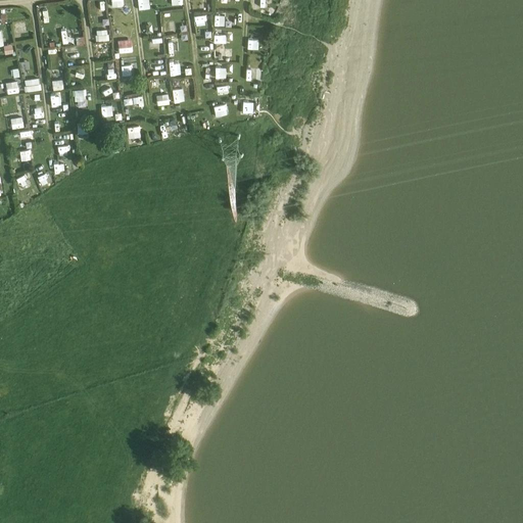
[(148,0),(137,0),(139,9),(150,7),(148,0)]
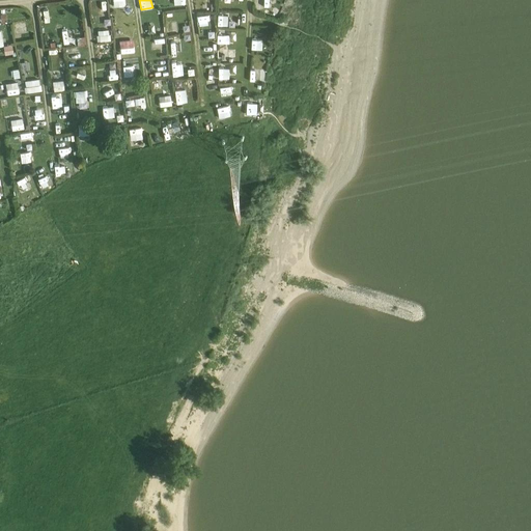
[(110,39),(109,26),(99,27),(100,39),(110,39)]
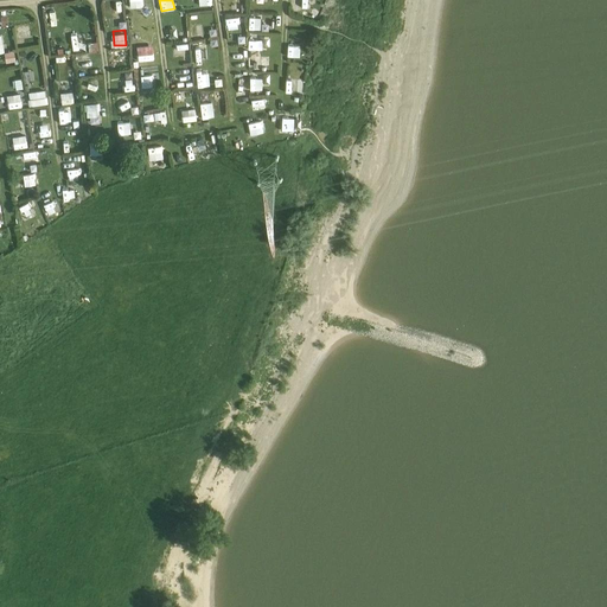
[(196,59),(208,58),(205,38),(193,40),(196,59)]
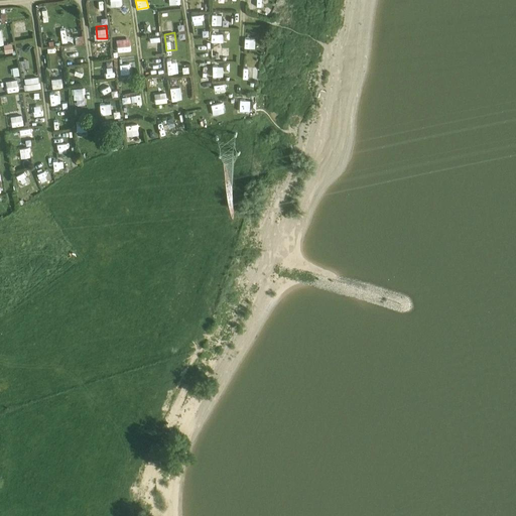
[(212,33),(211,41),(224,42),(224,34),(212,33)]
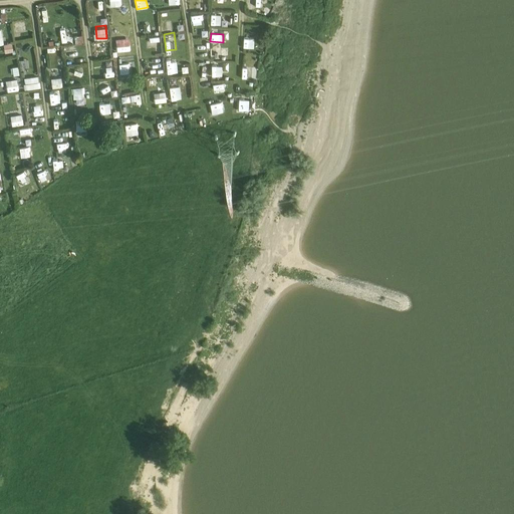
[(82,35),(75,36),(76,43),(84,42),(82,35)]
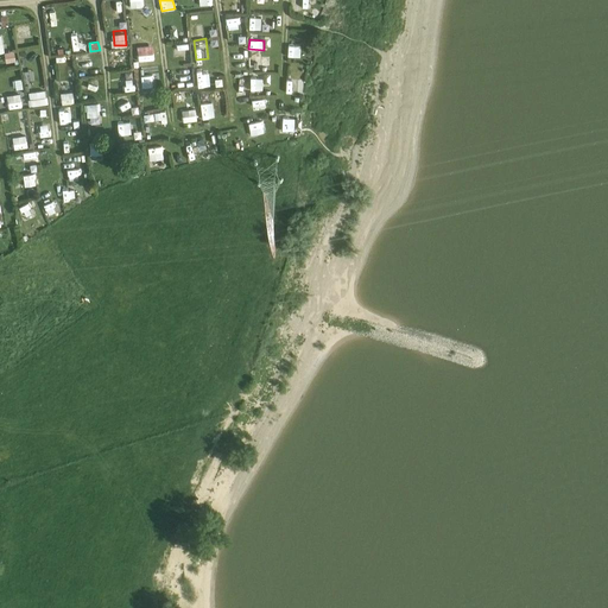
[(14,51),(5,54),(6,63),(16,61),(14,51)]
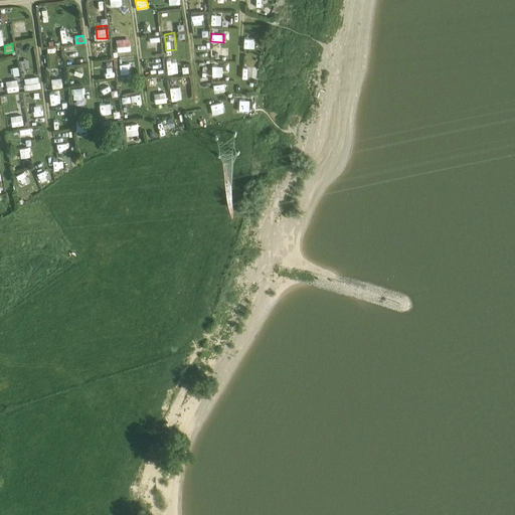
[(65,46),(66,56),(77,55),(77,45),(65,46)]
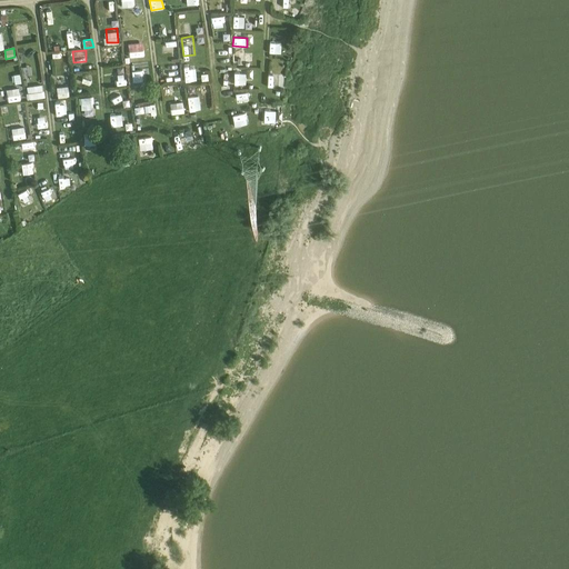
[(233,65),(245,66),(245,53),(233,53),(233,65)]
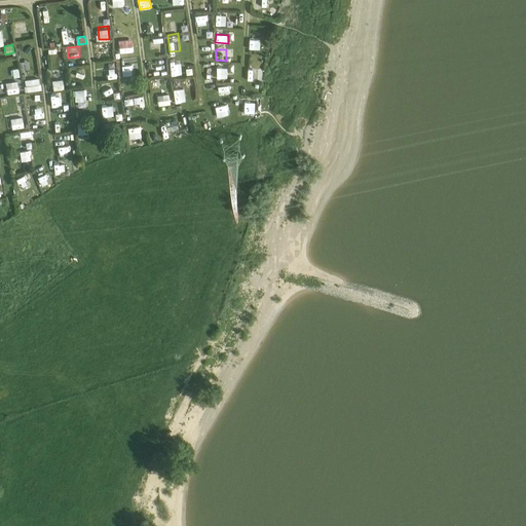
[(121,75),(135,75),(135,65),(121,64),(121,75)]
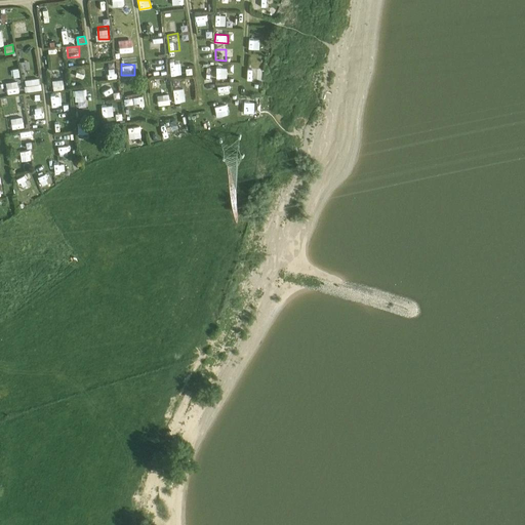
[(116,68),(105,68),(105,78),(117,77),(116,68)]
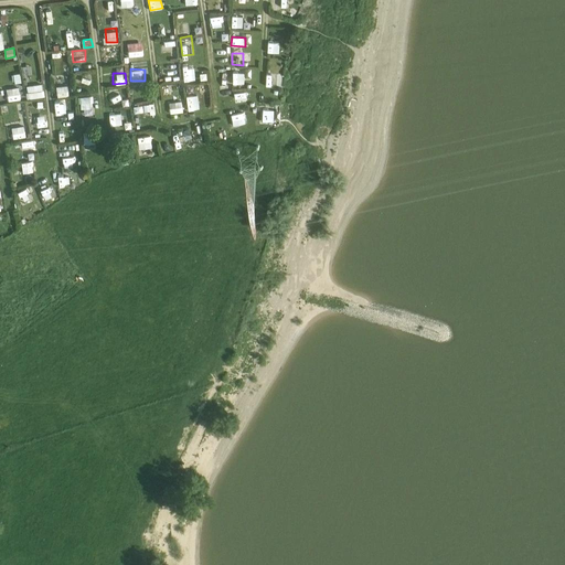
[(163,81),(163,93),(173,93),(173,81),(163,81)]
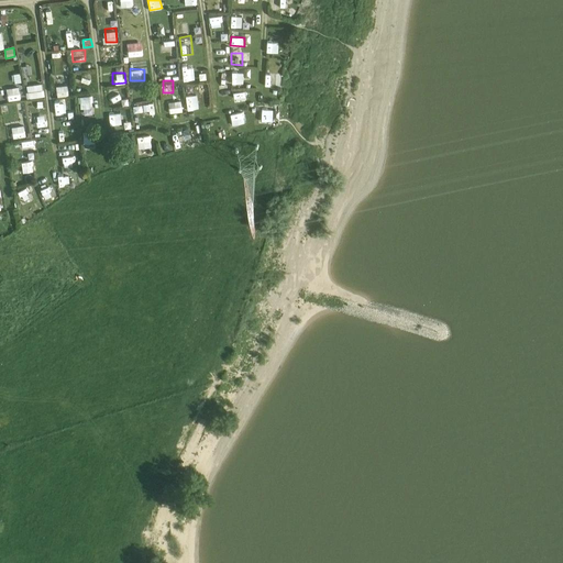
[(43,84),(26,86),(28,98),(44,96),(43,84)]
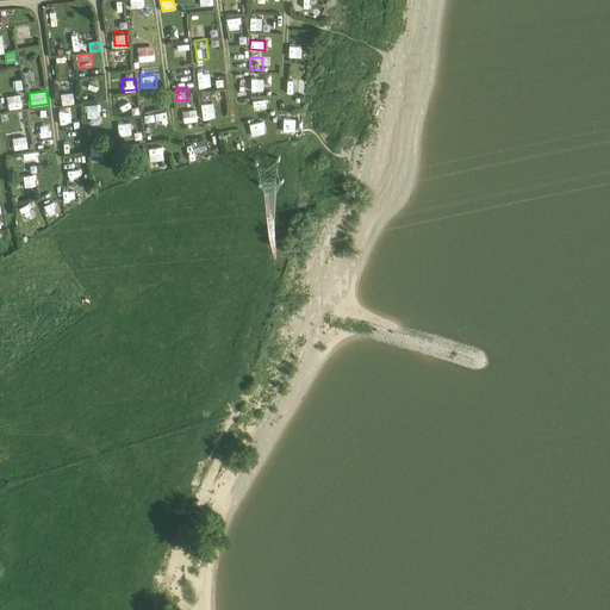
[(62,105),(75,103),(73,92),(61,93),(62,105)]
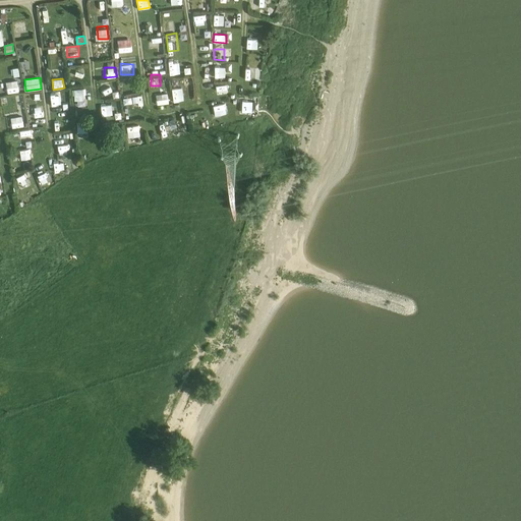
[(18,81),(6,81),(7,93),(18,93),(18,81)]
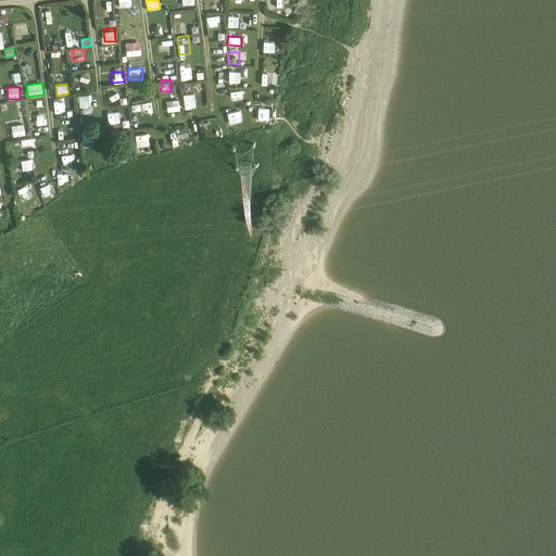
[(106,91),(108,101),(118,100),(117,90),(106,91)]
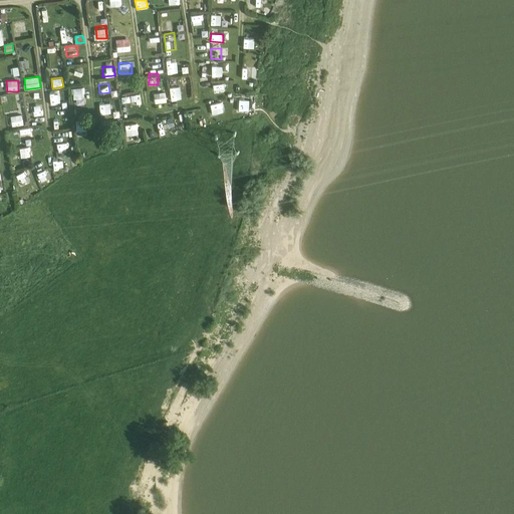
[(72,87),(72,98),(85,97),(85,86),(72,87)]
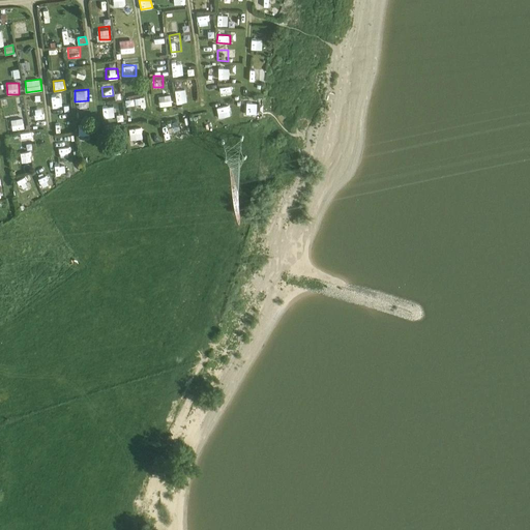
[(184,91),(175,92),(177,104),(186,102),(184,91)]
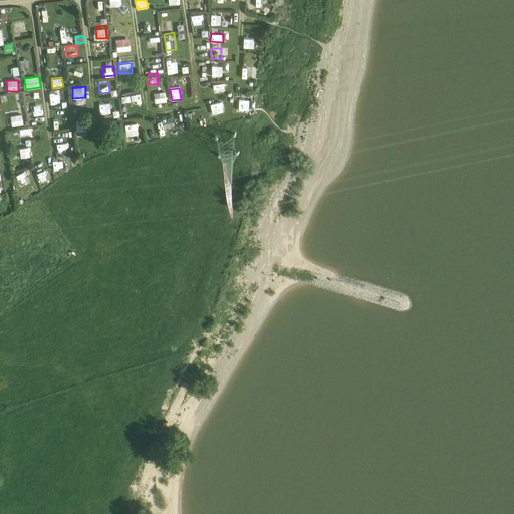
[(154,102),(166,101),(166,91),(154,92),(154,102)]
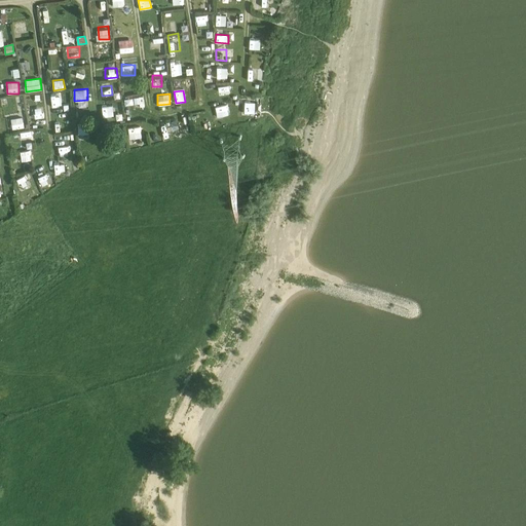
[(215,106),(216,117),(228,115),(227,105),(215,106)]
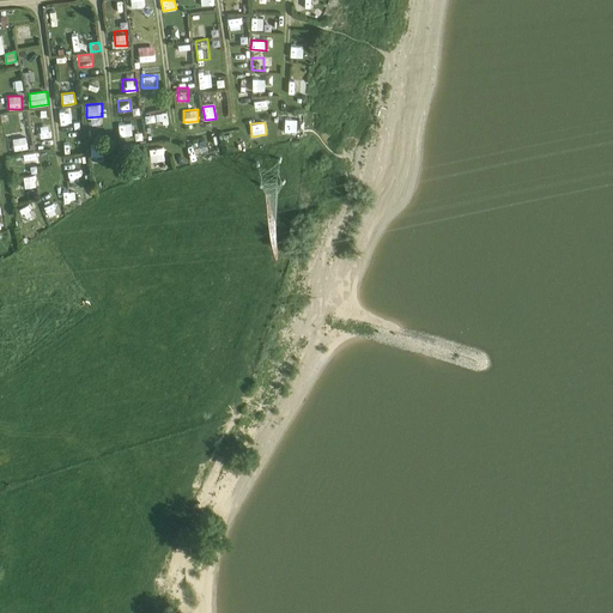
[(14,150),(28,149),(26,137),(13,138),(14,150)]
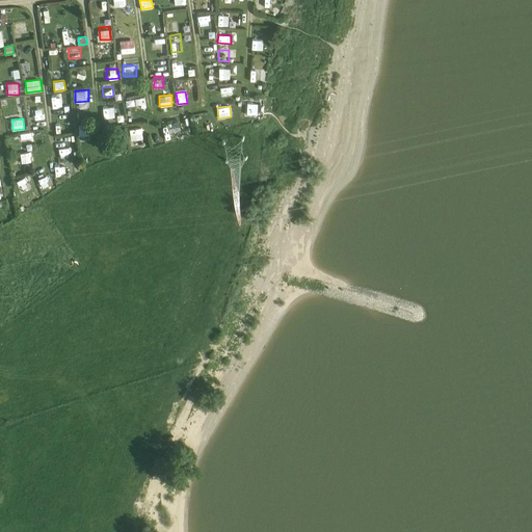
[(178,122),(168,124),(170,135),(180,133),(178,122)]
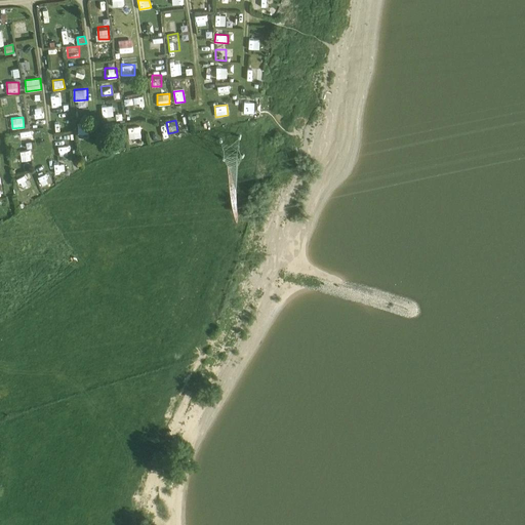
[(78,123),(78,133),(88,133),(88,123),(78,123)]
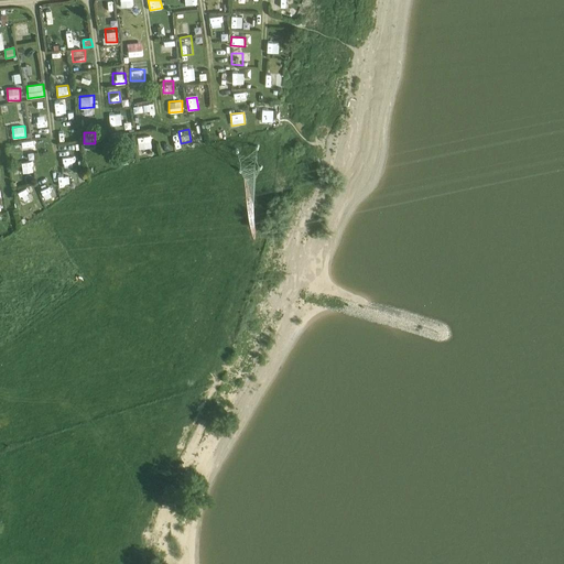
[(32,162),(20,162),(20,172),(33,172),(32,162)]
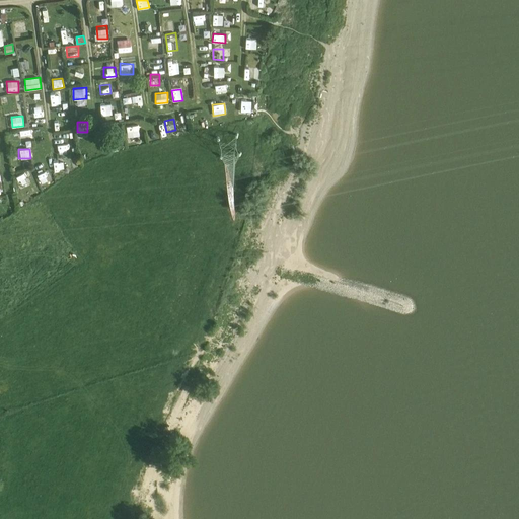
[(55,170),(65,170),(64,161),(54,162),(55,170)]
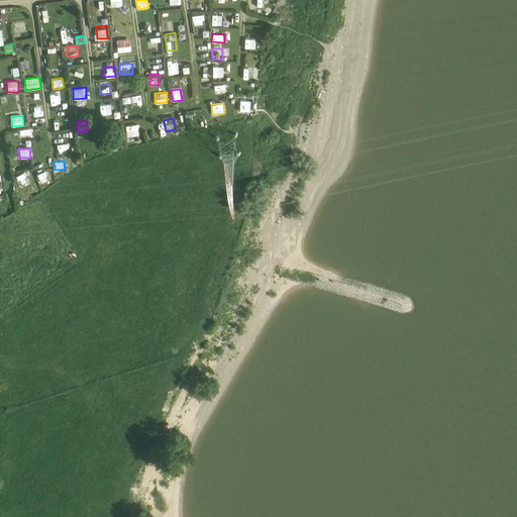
[(38,175),(41,184),(52,181),(48,172),(38,175)]
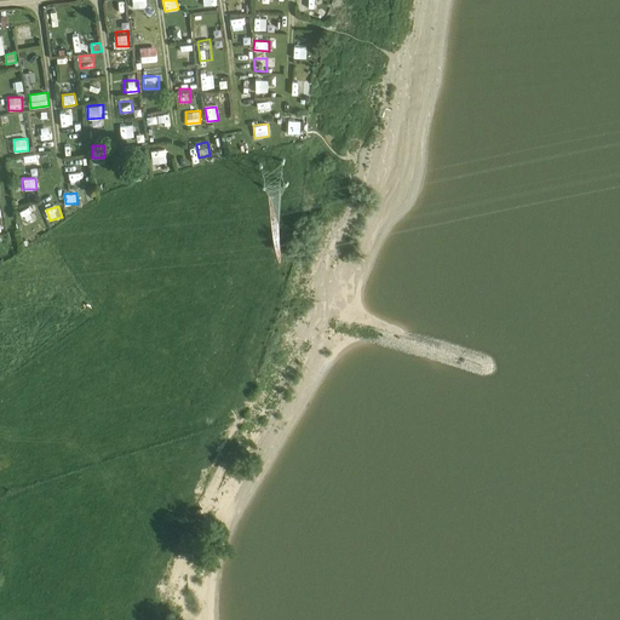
[(19,212),(24,224),(33,219),(27,207),(19,212)]
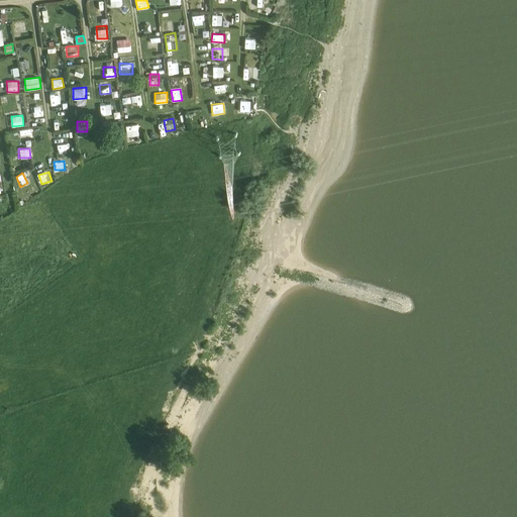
All buildings are outlined.
